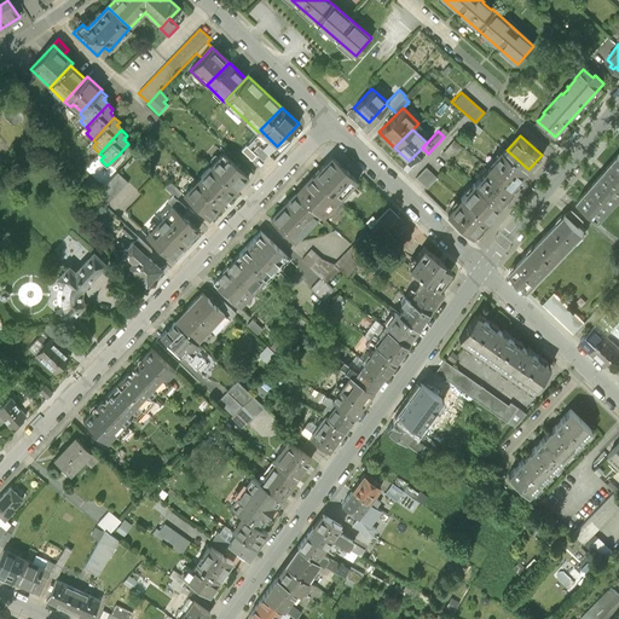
[(129,151),(125,148),(119,155),(122,158),(129,151)]
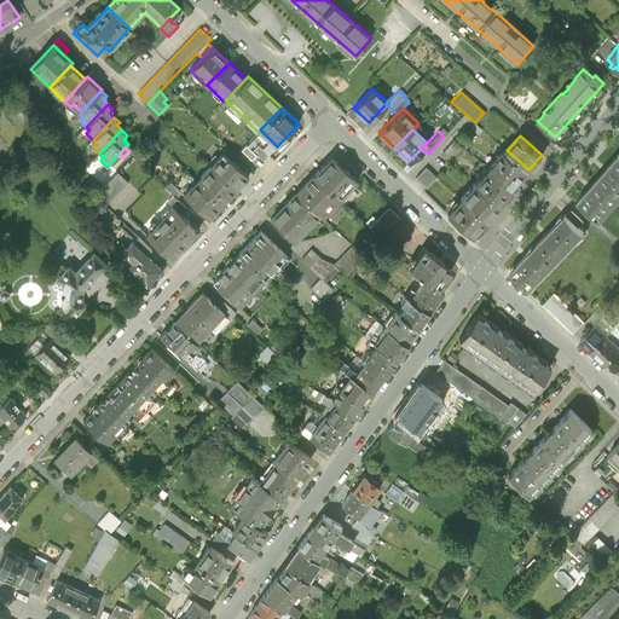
[(505,149),(489,168),(512,189),(528,169),(507,150),(505,149)]
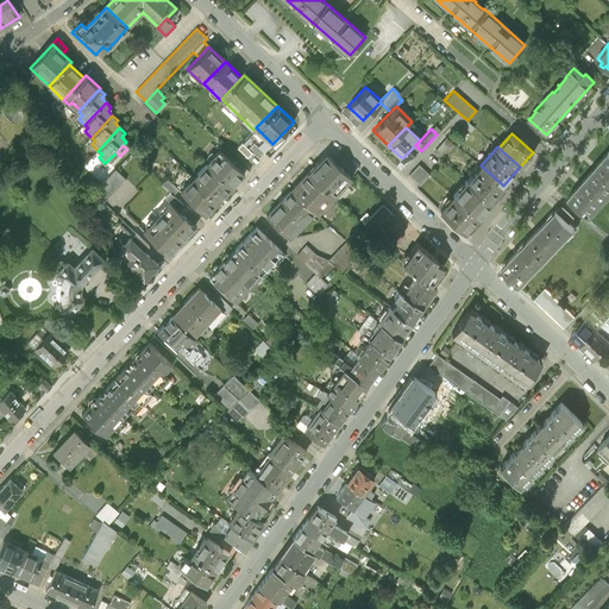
[(219,150),(206,164),(231,188),(244,174),(219,150)]
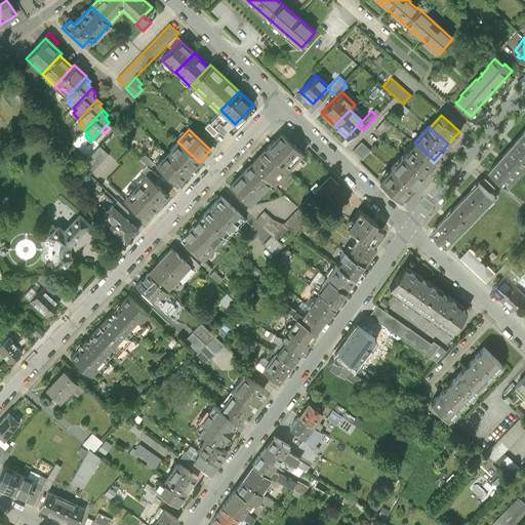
[(281,131),(265,148),(287,169),(304,153),(281,131)]
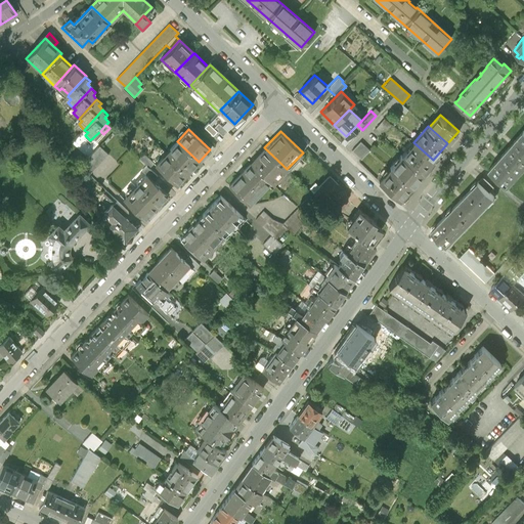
[(488,170),(508,186),(523,168),(523,131),(488,170)]
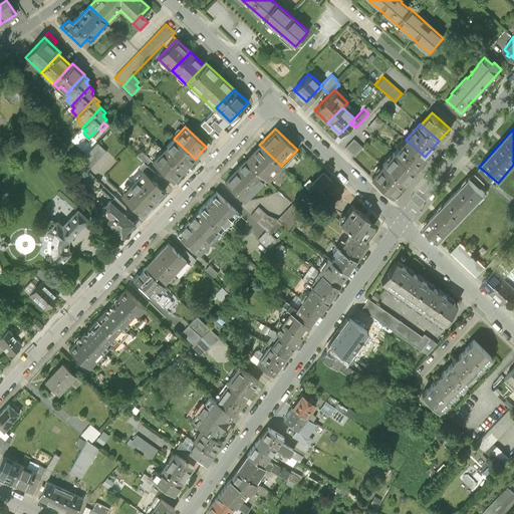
[(184,170),(195,159),(174,139),(163,150),(184,170)]
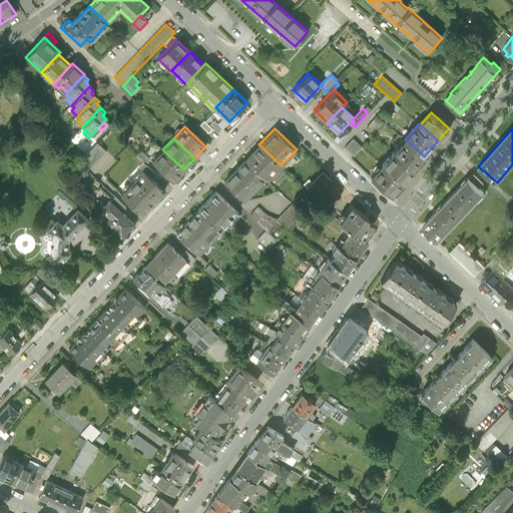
[(343,148),(352,157),(362,146),(353,138),(343,148)]
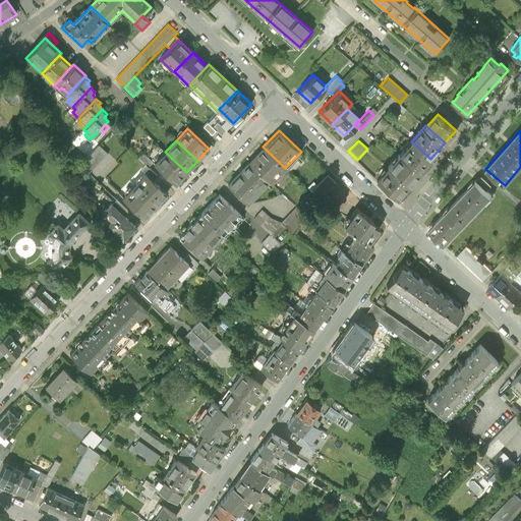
[(411,141),(400,155),(419,172),(430,159),(411,141)]
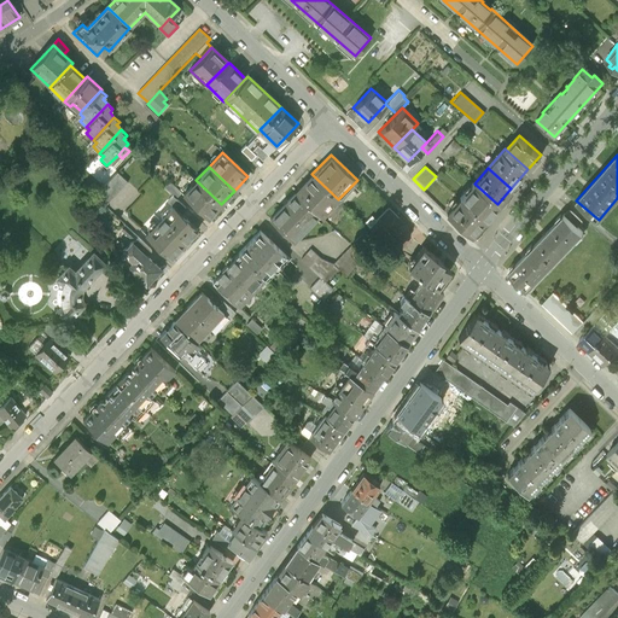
[(128,181),(117,172),(94,196),(105,207),(128,181)]
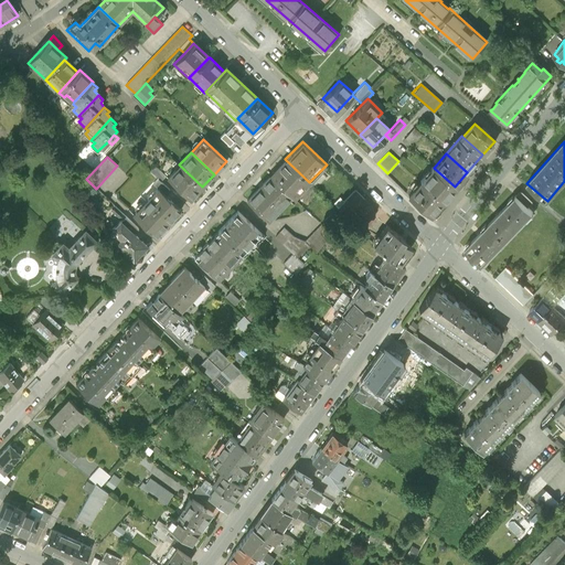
[(285,159),(270,176),(290,194),(296,189),(299,192),(309,182),(285,159)]
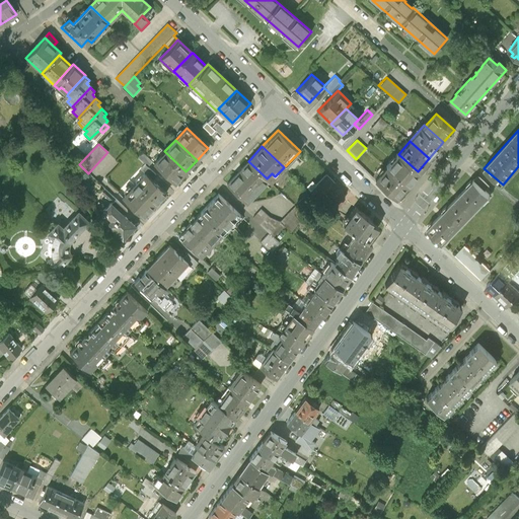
[(138,156),(146,164),(148,166),(152,161),(142,151),(138,156)]
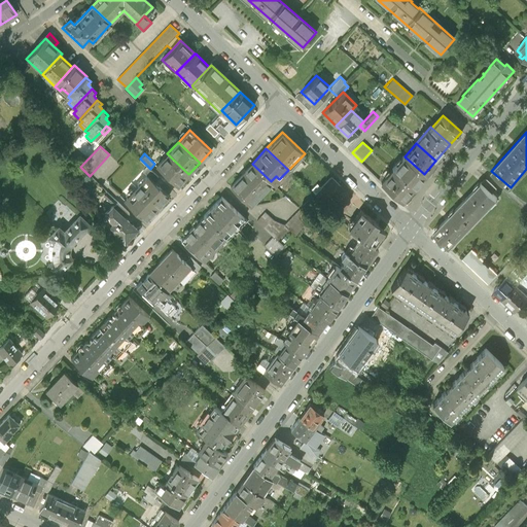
[(177,185),(188,174),(167,153),(156,166),(177,185)]
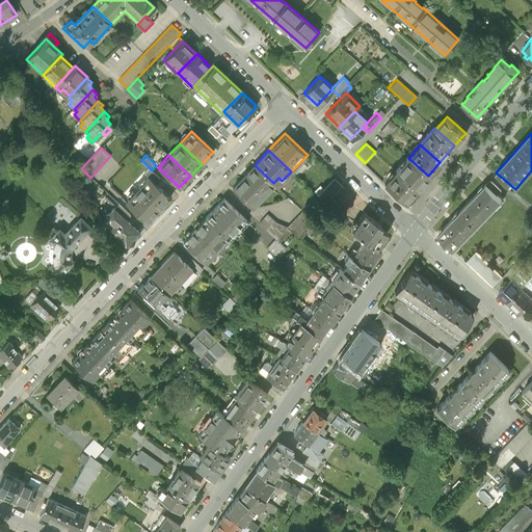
[(407,157),(396,170),(417,189),(428,176),(408,158),(407,157)]
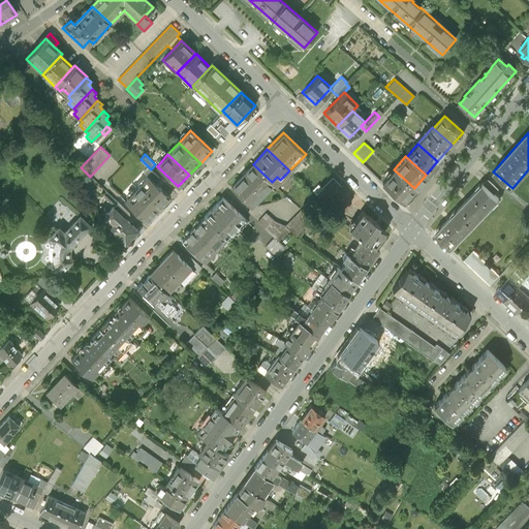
[(273,183),(272,182),(253,164),(231,187),(251,207),(273,183)]
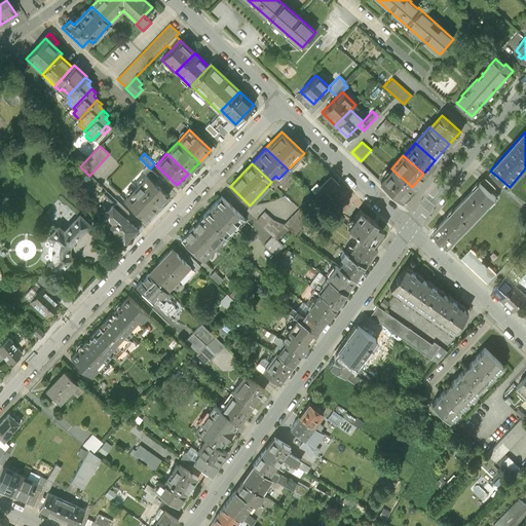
[(143,171),(148,175),(154,180),(158,176),(150,168),(148,166),(143,171)]
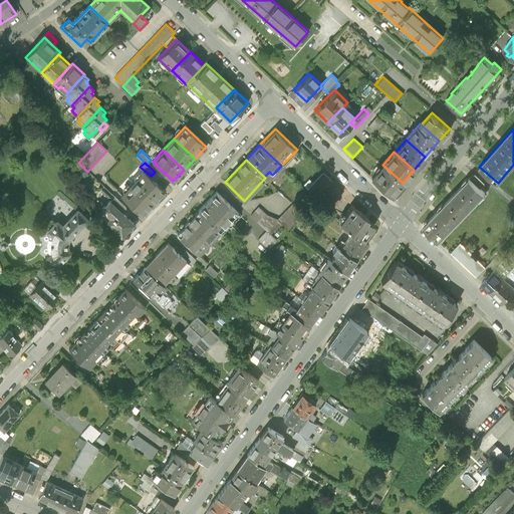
[(391,195),(403,183),(382,165),(371,177),(391,195)]
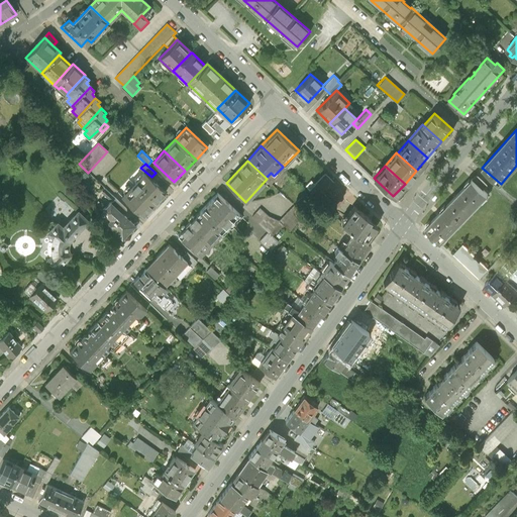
[(145,172),(133,184),(154,204),(167,191),(151,177),(145,172)]
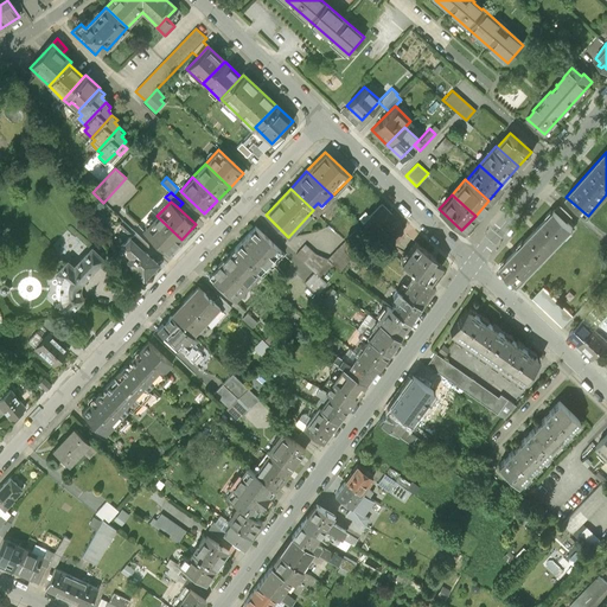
[(393,213),(382,203),(370,216),(364,210),(357,218),(372,234),(393,213)]
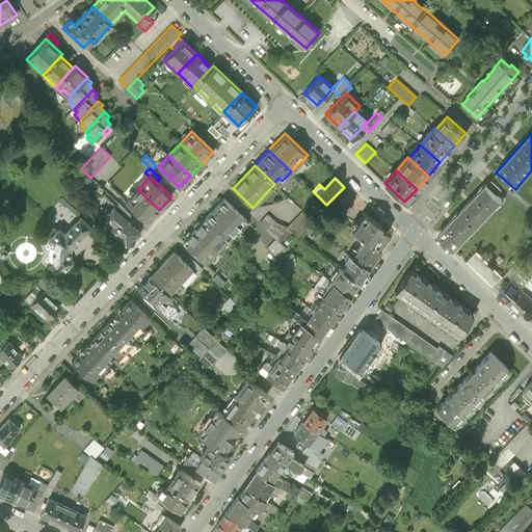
[(489,180),(485,184),(497,195),(502,191),(489,180)]
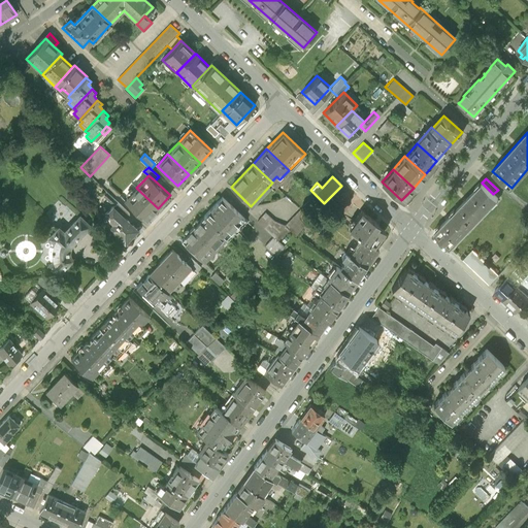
[(451,216),(467,231),(498,198),(493,194),(482,183),(451,216)]
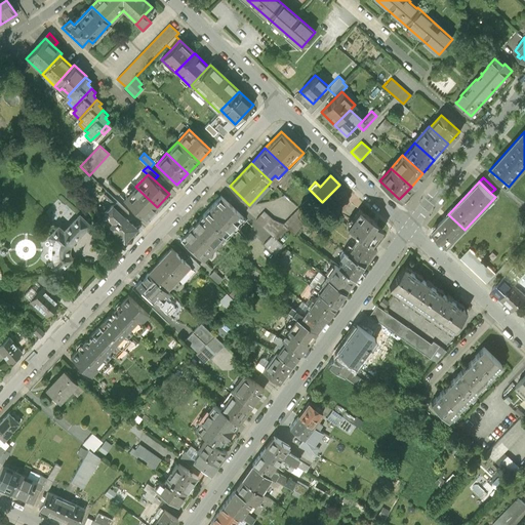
[(146,219),(157,207),(135,187),(124,199),(146,219)]
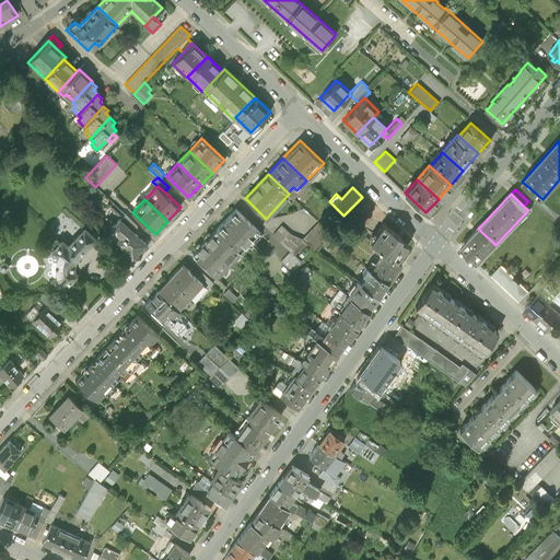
[(235,209),(216,229),(240,252),(244,256),(249,251),(245,246),(253,238),(257,242),(264,235),(235,209)]
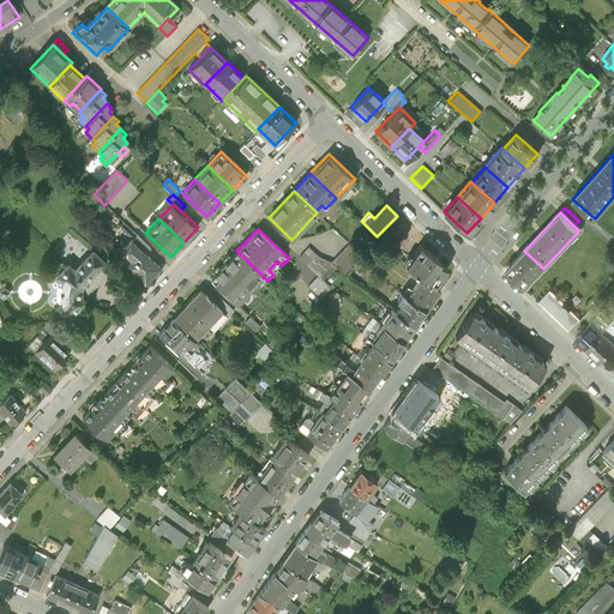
[(132,241),(145,254),(151,248),(137,235),(132,241)]
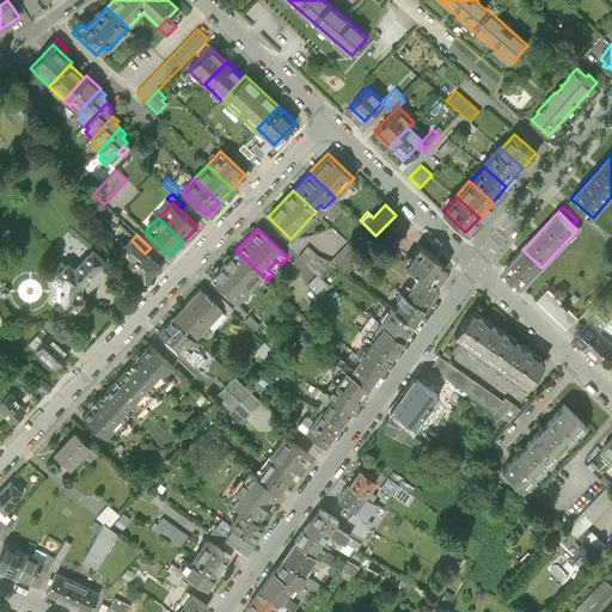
[(60,257),(80,251),(74,236),(55,243),(60,257)]
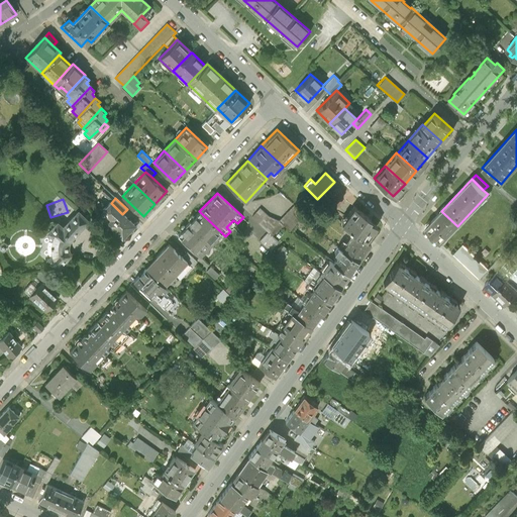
[(134,224),(122,214),(111,203),(104,211),(116,222),(111,227),(122,237),(134,224)]
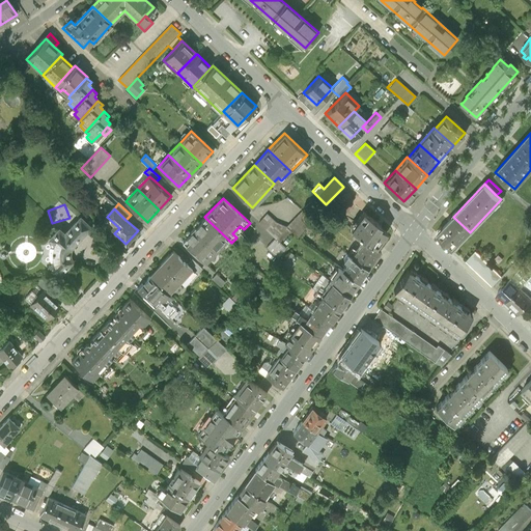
[(302,211),(286,225),(274,221),(267,214),(258,221),(276,238),(280,242),(290,231),(299,238),(311,219),(302,211)]
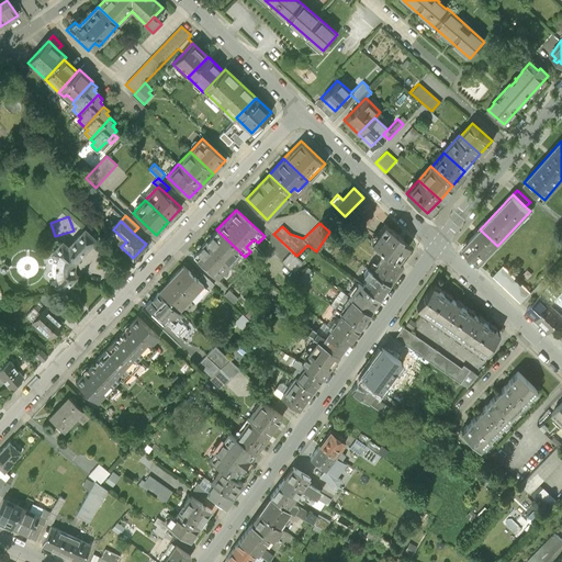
[(372,242),(386,253),(397,260),(409,245),(402,239),(403,237),(398,234),(398,233),(385,223),(372,242)]
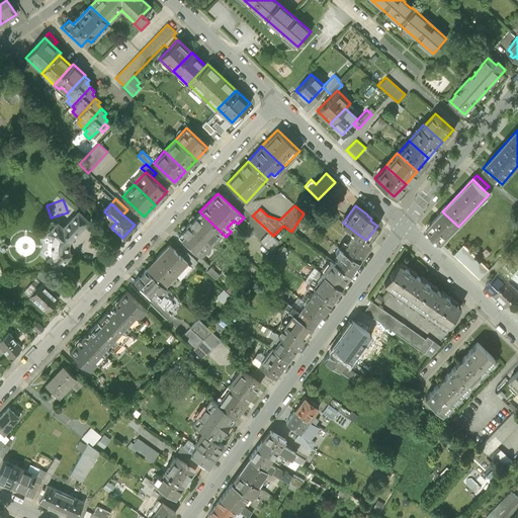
[(199,256),(222,233),(199,211),(191,222),(190,221),(185,226),(186,227),(177,236),(199,256)]
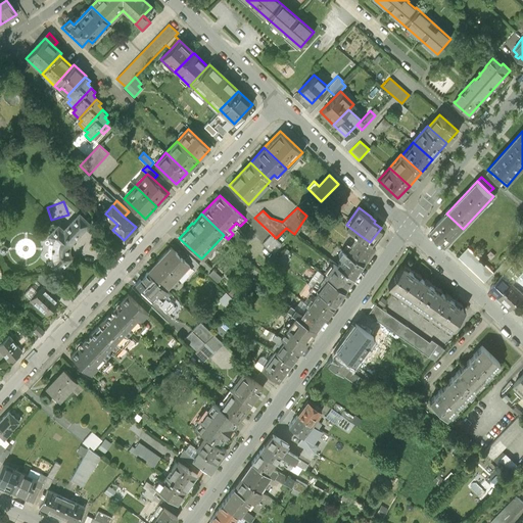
[(304,221),(319,232),(324,225),(310,214),(304,221)]
